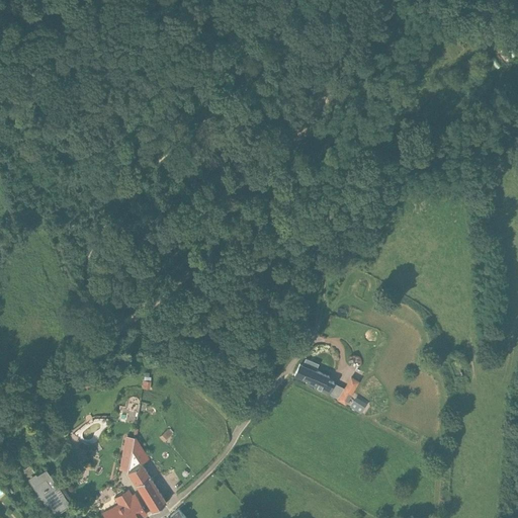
[(321,373),(299,364),(294,375),(303,378),(303,379),(307,380),(306,382),(315,386),(314,387),(329,395),(334,381),(329,379),(330,375),(322,372),(321,373)]
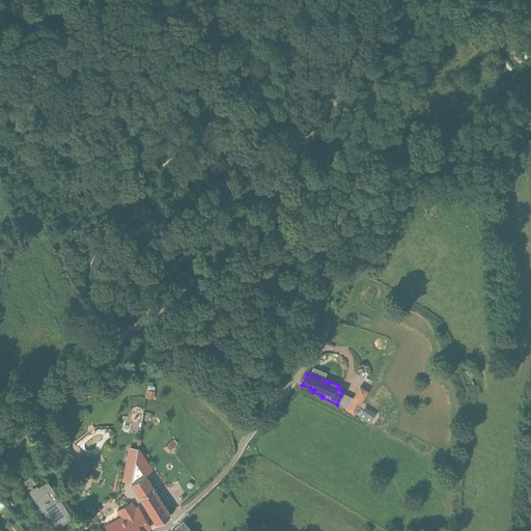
[(359,387),(345,410),(355,415),(368,391),(359,387)]
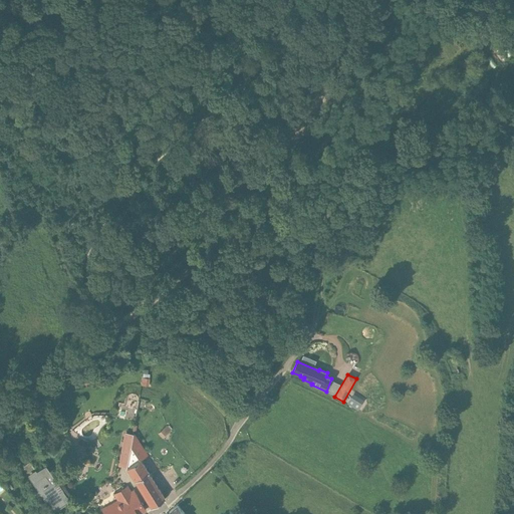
[(359,409),(365,399),(354,393),(348,403),(359,409)]
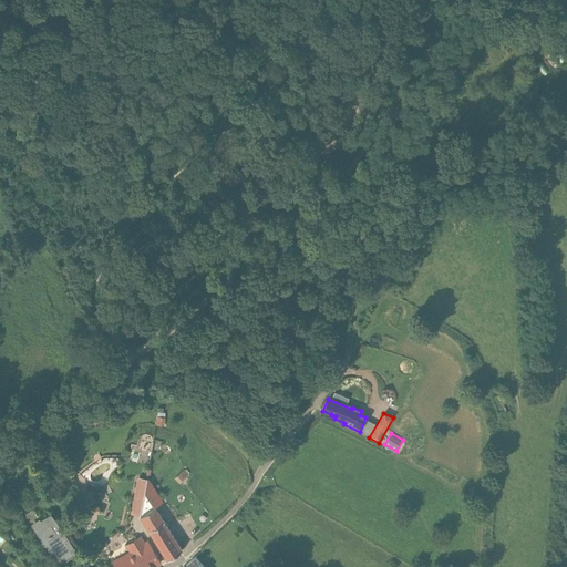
[(141,440),(140,450),(151,451),(151,441),(141,440)]
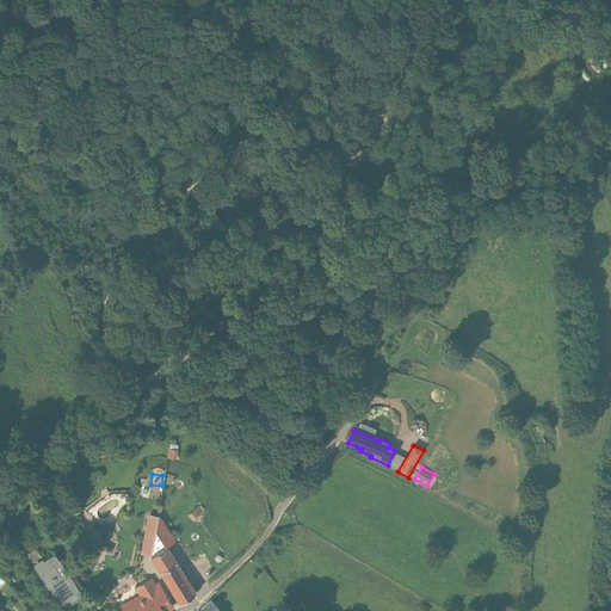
[(195,508),(187,516),(192,522),(201,513),(195,508)]
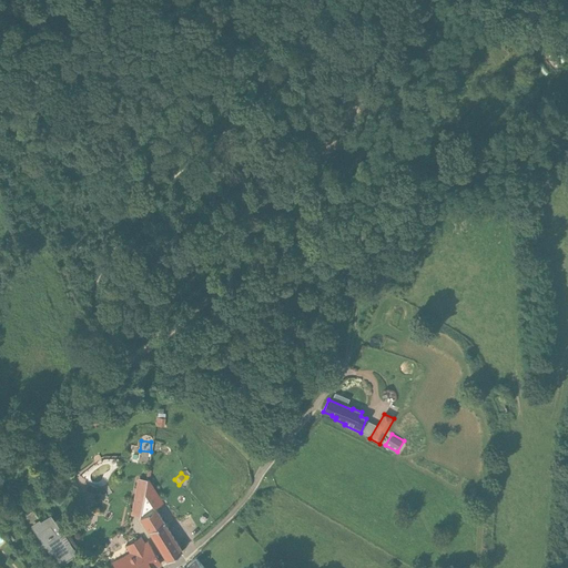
[(146,479),(145,489),(140,517),(154,508),(163,503),(148,479),(146,479)]
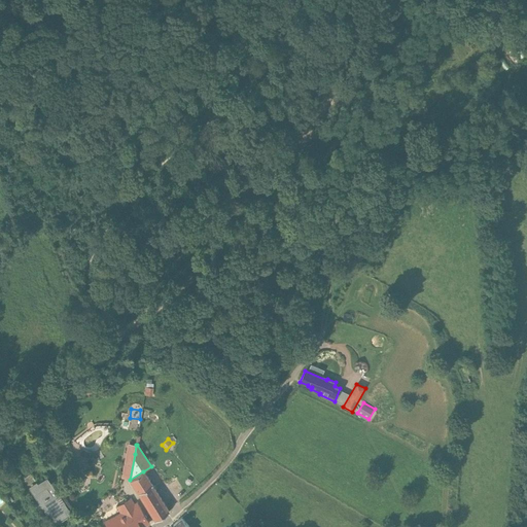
[(127,453),(121,478),(130,480),(135,454),(128,453),(127,453)]
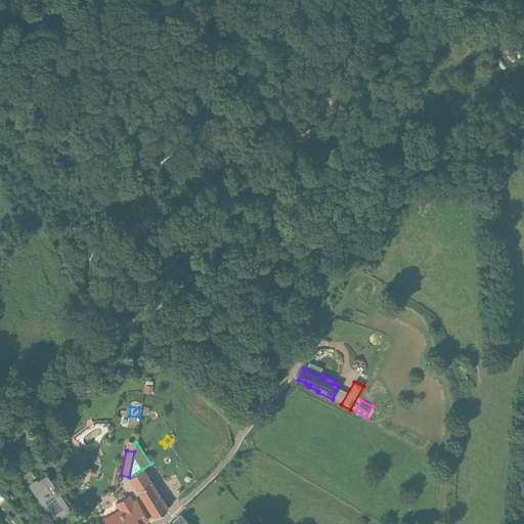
[(151,481),(142,469),(129,477),(137,489),(151,481)]
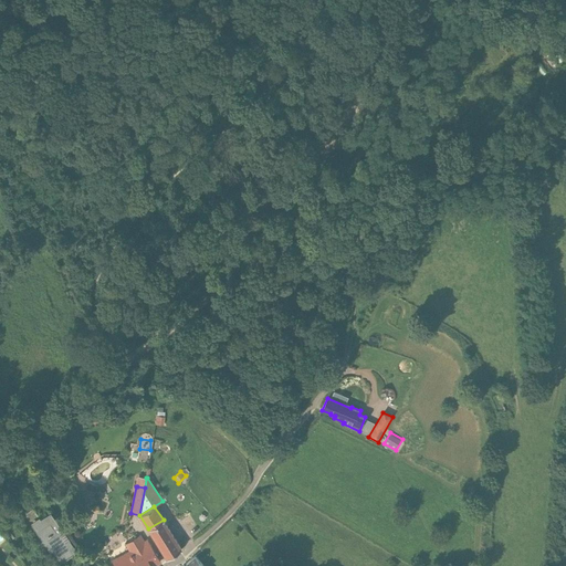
[(70,541),(64,544),(59,535),(63,532),(50,512),(32,525),(37,533),(45,546),(50,543),(62,562),(77,552),(70,541)]
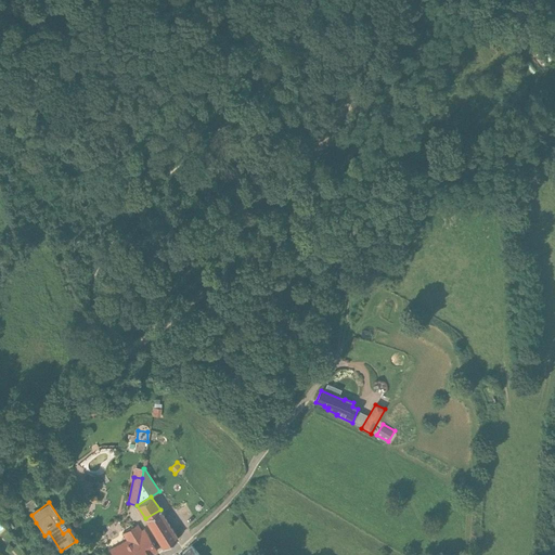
[(145,518),(157,537),(171,528),(160,510),(145,518)]
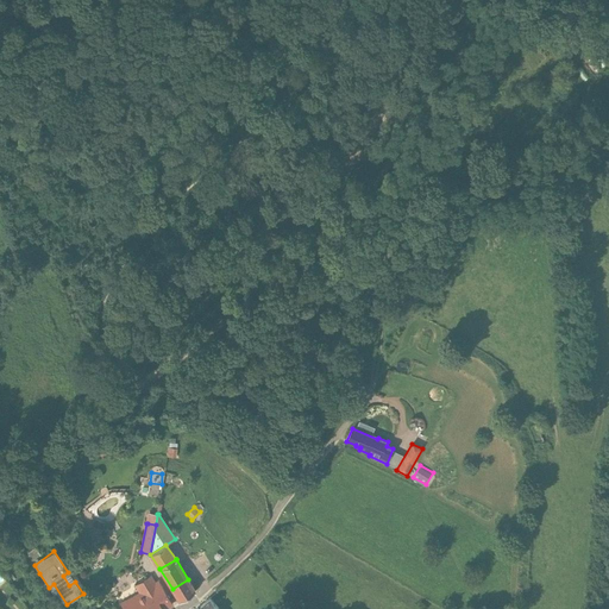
[(188,579),(173,589),(180,600),(195,590),(188,579)]
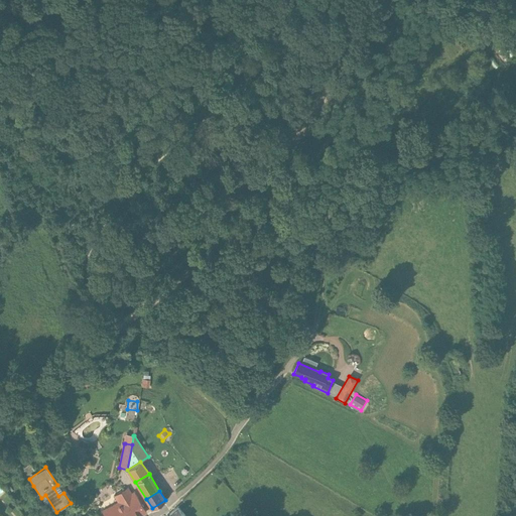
[(139,515),(146,512),(139,500),(131,505),(126,496),(119,500),(113,503),(115,508),(105,514),(105,515),(139,515)]
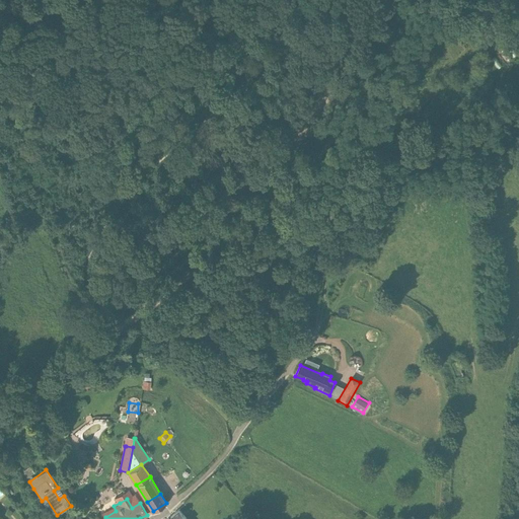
[(187,518),(178,510),(167,518),(187,518)]
